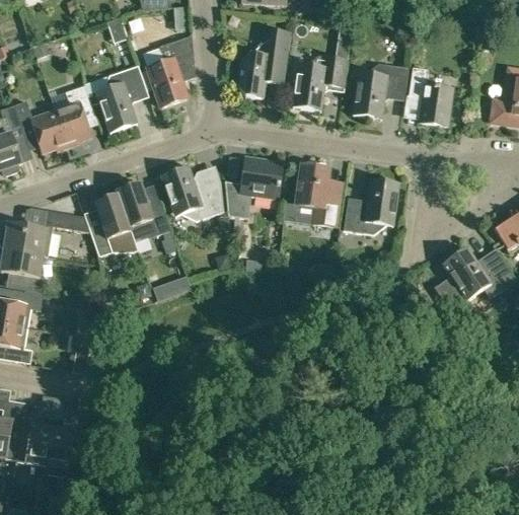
[(73,0),(68,2),(71,13),(78,11),(75,0),(73,0)]
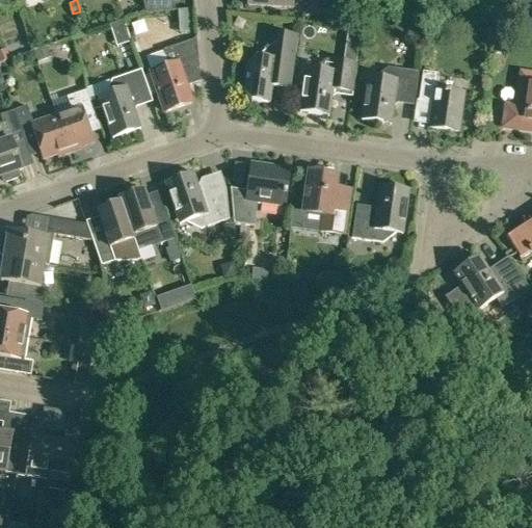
[(347,33),(360,34),(361,26),(348,24),(347,33)]
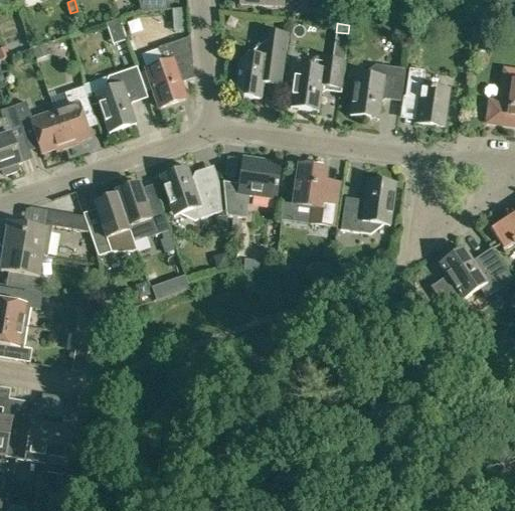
[(281,83),(282,74),(288,31),(269,29),(268,36),(239,58),(235,86),(242,95),(261,98),(263,80),(281,83)]
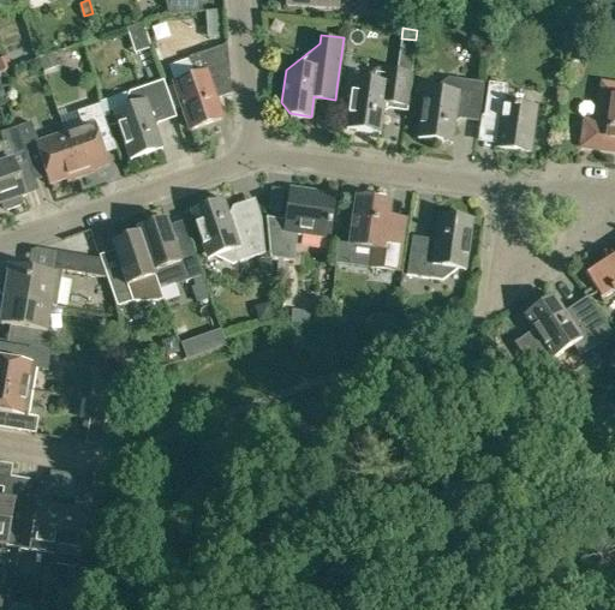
[(187,54),(168,61),(174,81),(190,126),(220,115),(214,96),(231,91),(226,41),(187,54)]
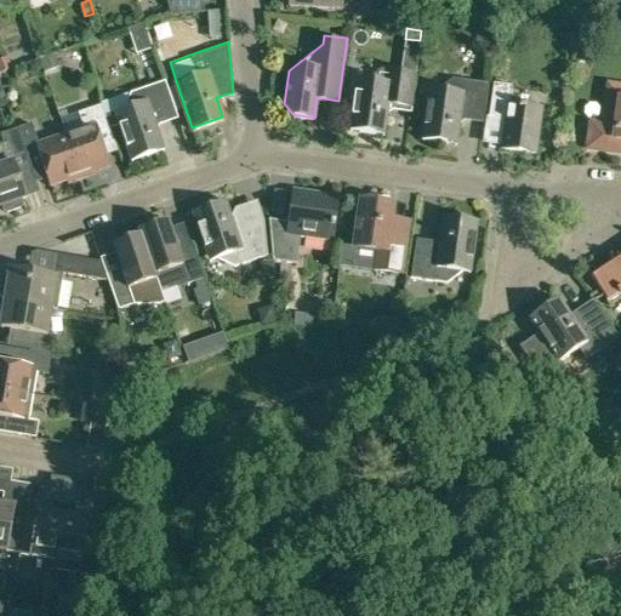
[(39,56),(43,67),(57,61),(53,50),(39,56)]
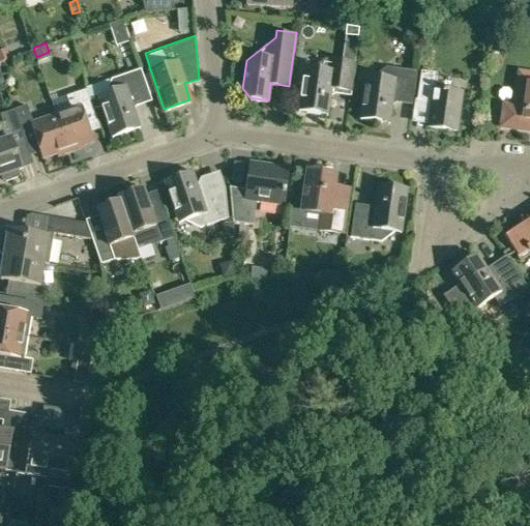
[(8,45),(0,47),(0,58),(11,55),(8,45)]
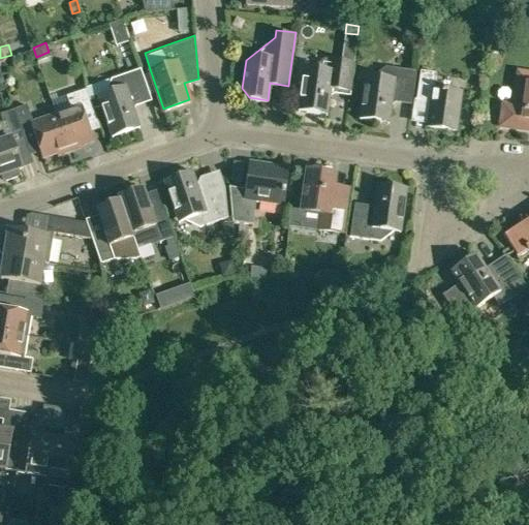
[(349,93),(350,89),(354,60),(323,56),(311,65),(304,64),(298,109),(327,112),(329,94),(333,91),(349,93)]
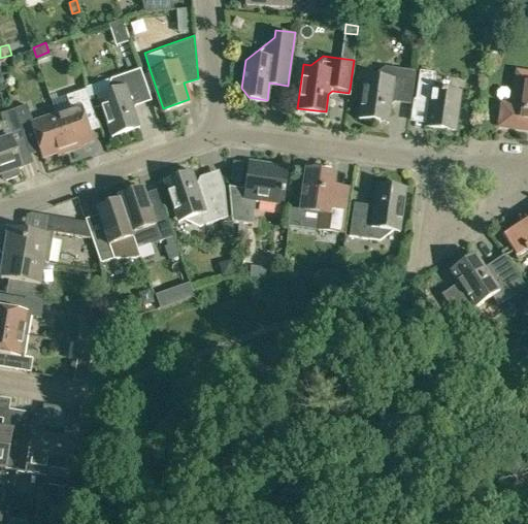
[(387,121),(390,103),(390,98),(394,95),(410,97),(415,68),(385,64),(371,73),(364,72),(358,117),(387,121)]
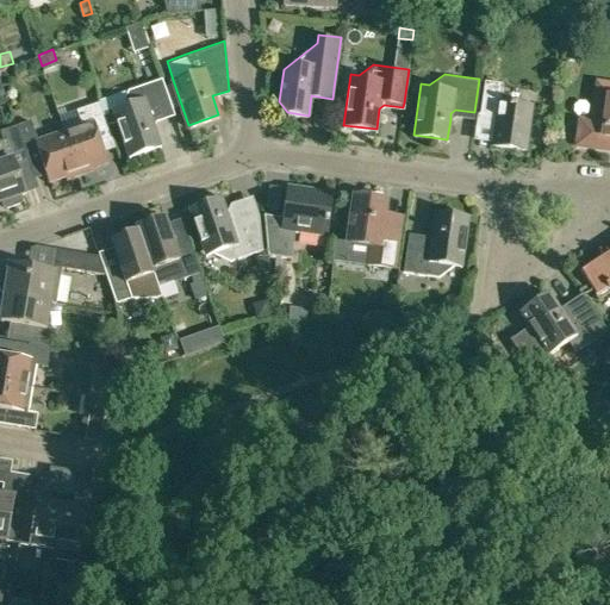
[(174,113),(162,76),(128,88),(120,104),(112,107),(129,156),(160,144),(154,125),(156,119),(174,113)]
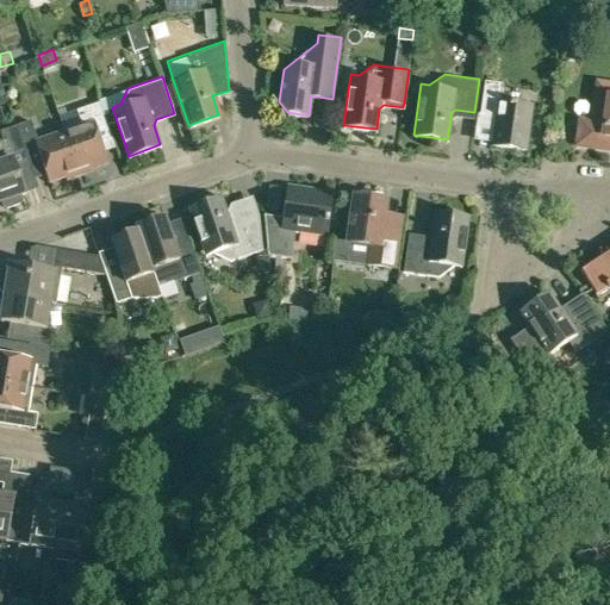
[(496,117),(492,143),(526,147),(531,104),(499,99),(502,81),(484,79),(479,114),(496,117)]
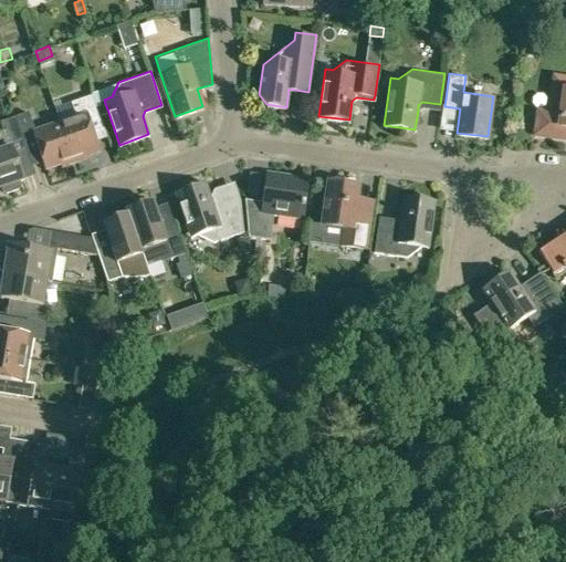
[(565,75),(554,74),(549,112),(537,110),(535,132),(562,136),(565,134),(565,75)]
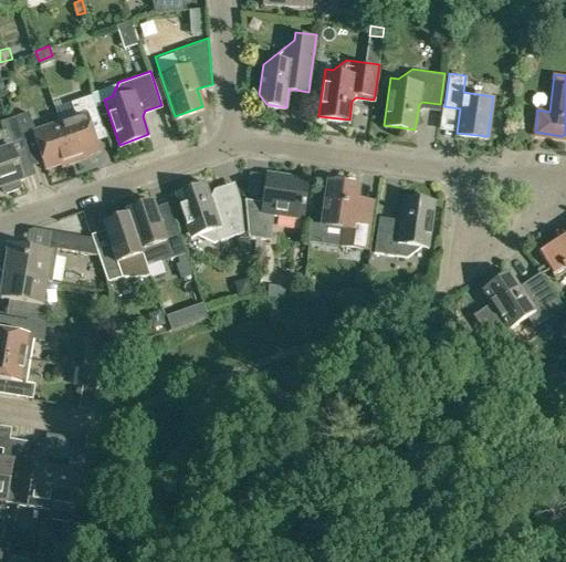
[(75,114),(59,120),(73,160),(84,156),(83,154),(100,148),(88,117),(98,113),(92,93),(71,100),(75,114)]
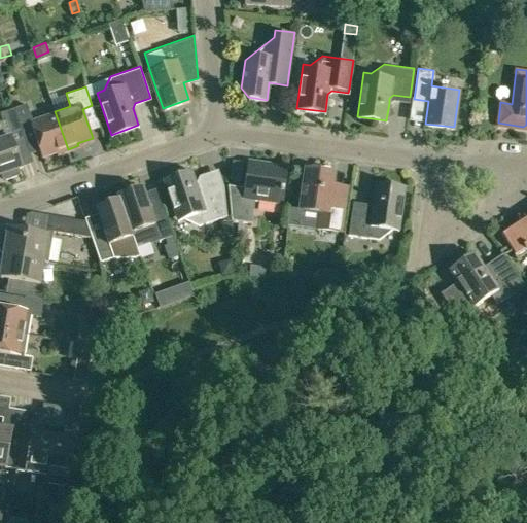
[(32,126),(39,148),(42,155),(57,150),(58,152),(68,149),(55,111),(32,118),(26,102),(14,106),(22,129),(32,126)]
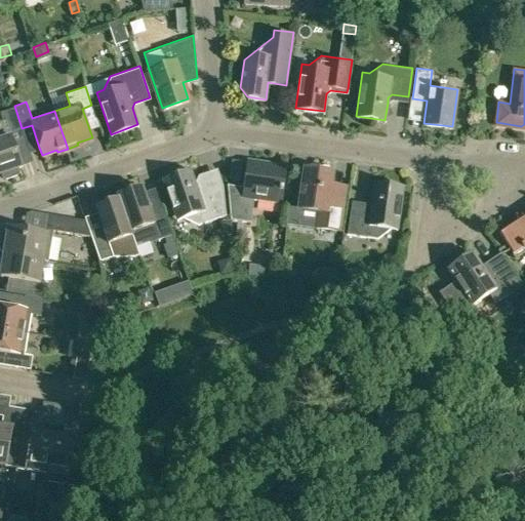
[(0,119),(0,171),(1,174),(5,176),(16,172),(18,169),(17,165),(21,164),(19,160),(31,156),(22,128),(14,106),(0,110),(0,111),(3,119),(0,119)]
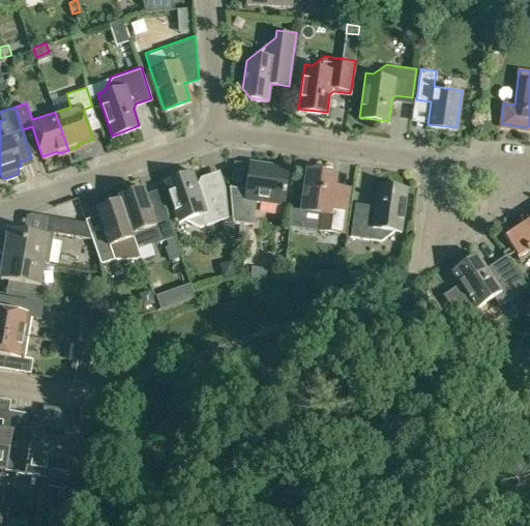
[(284,202),(288,166),(249,159),(246,186),(229,184),(232,218),(253,222),(256,199),(284,202)]
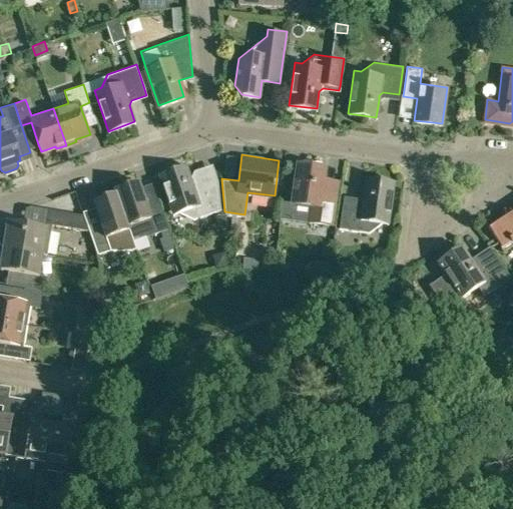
[(281,199),(279,215),(308,219),(330,222),(334,194),(336,178),(323,176),(324,166),(321,166),(302,163),(298,162),(293,201),(281,199)]
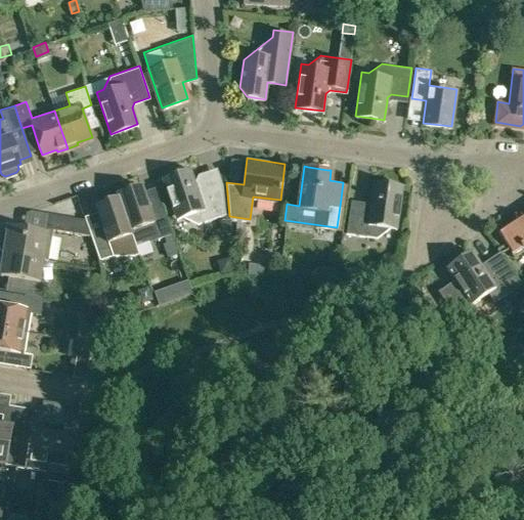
[(197,187),(194,181),(189,167),(162,176),(176,218),(183,216),(198,222),(225,213),(222,183),(202,189),(197,187)]
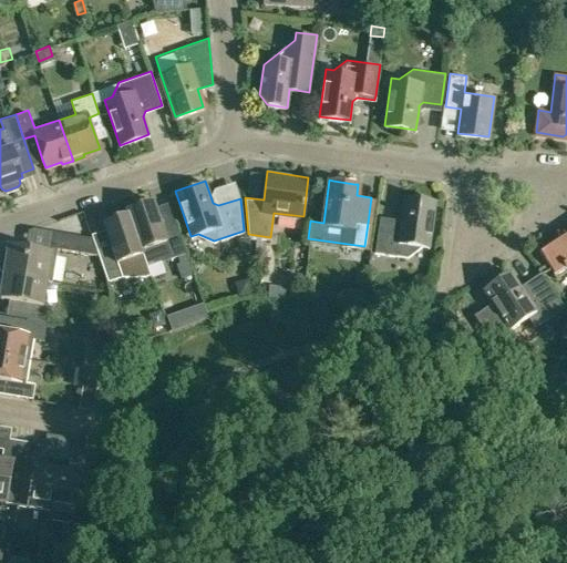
[(429,246),(435,200),(404,195),(401,214),(397,217),(379,215),(373,251),(406,255),(420,245),(429,246)]
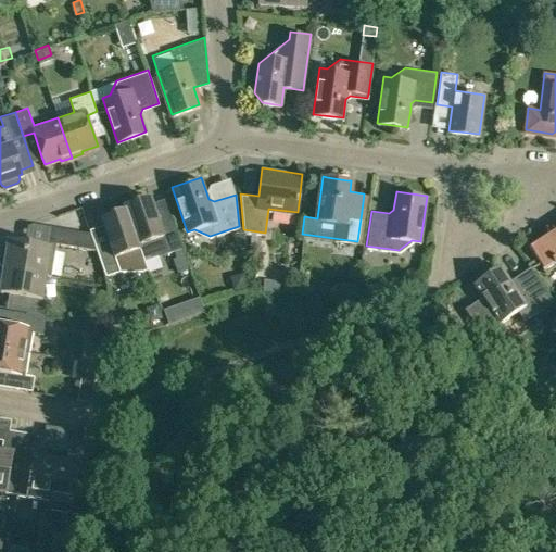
[(125,208),(138,242),(143,256),(158,252),(159,254),(182,246),(173,218),(159,223),(150,196),(124,204),(125,208)]
